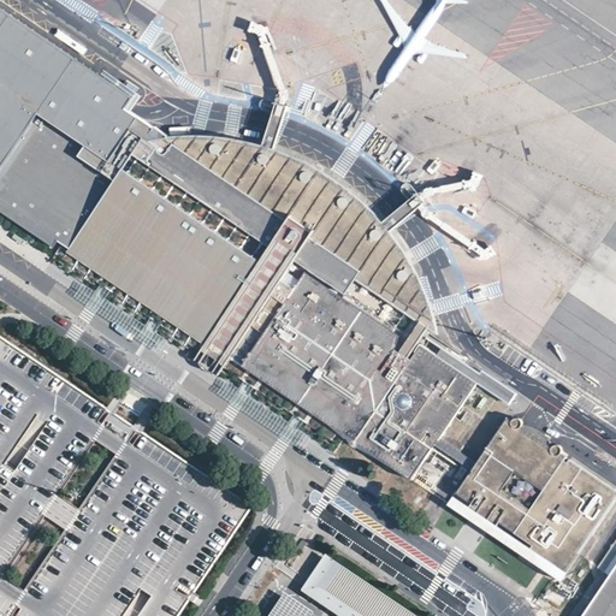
[(141,138),(146,141),(166,137),(166,135),(131,111),(141,96),(136,94),(140,88),(126,80),(123,84),(104,70),(99,75),(0,9),(0,88),(36,116),(84,147),(77,155),(113,179),(122,169),(130,155),(141,138)]
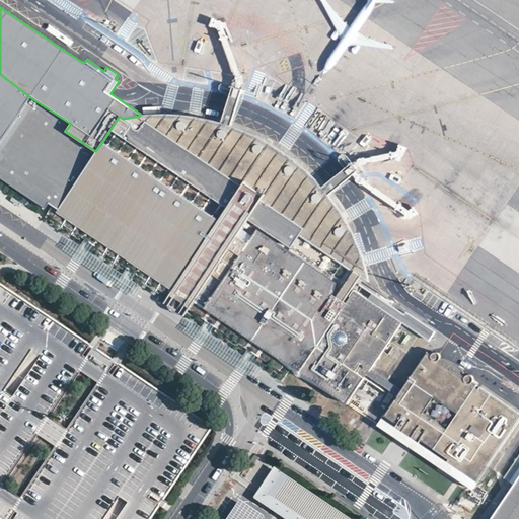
[(0,142),(30,97),(0,74),(0,142)]
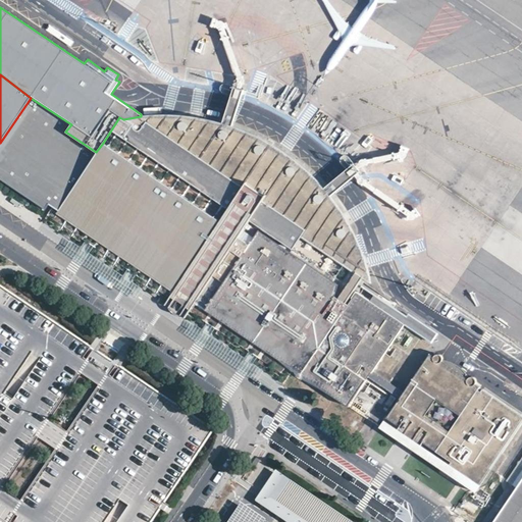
[(235,86),(221,122),(232,126),(245,89),(235,86)]
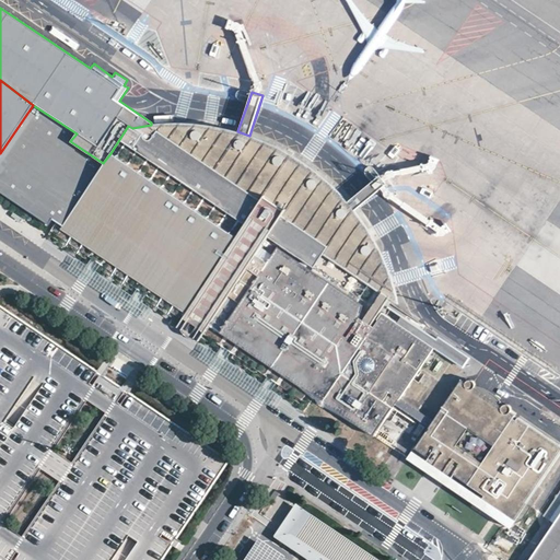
[(61,226),(60,230),(100,256),(123,272),(144,287),(185,314),(176,327),(181,330),(183,335),(186,337),(190,337),(198,341),(209,327),(232,342),(278,373),(371,434),(395,405),(399,398),(433,349),(463,368),(468,359),(438,338),(436,340),(385,304),(389,300),(397,302),(394,292),(388,275),(380,254),(375,244),(369,232),(360,220),(353,210),(347,202),(340,195),(333,186),(323,177),(314,170),(306,164),(299,160),(291,155),(282,150),(272,144),(258,139),(249,136),(237,131),(225,129),(211,126),(195,124),(179,124),(163,124),(151,125),(132,128),(128,126),(118,141),(243,225),(234,237),(111,153),(103,163),(70,141),(77,133),(33,105),(0,153),(0,193),(48,225),(51,220),(61,226)]
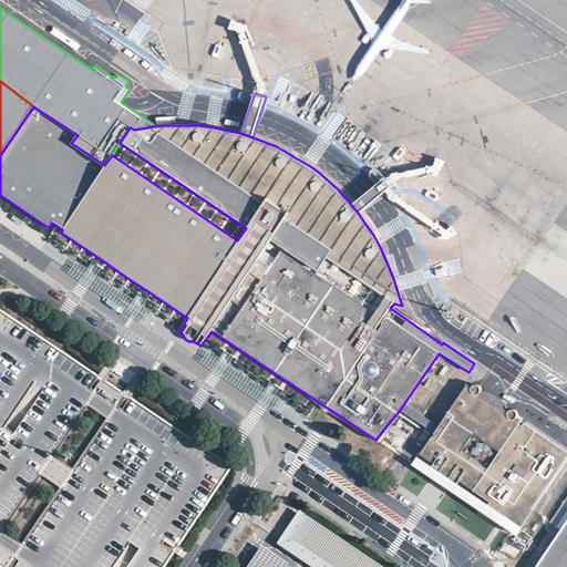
[(385,177),(351,205),(358,213),(392,185),(385,177)]
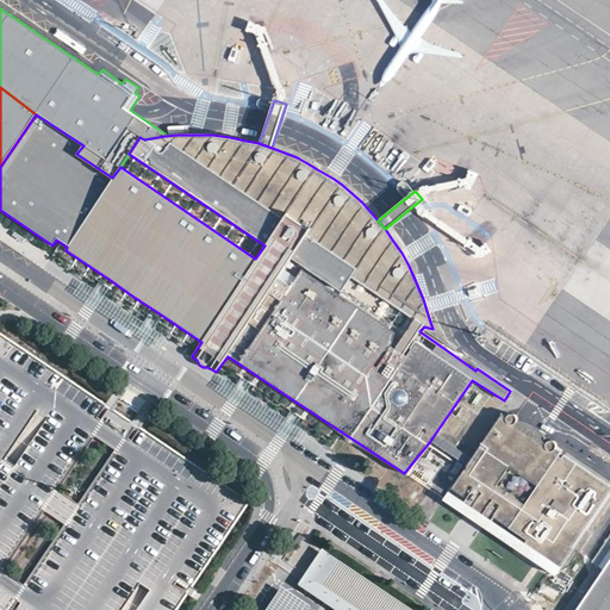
[(473,458),(435,434),(430,441),(467,466),(450,489),(466,498),(464,502),(491,521),(493,518),(515,533),(527,540),(526,543),(561,567),(609,495),(609,485),(565,455),(562,459),(558,456),(561,452),(555,448),(555,447),(555,446),(554,443),(554,442),(552,441),(551,441),(548,441),(547,442),(543,434),(536,429),(529,424),(517,421),(517,418),(516,417),(515,416),(514,415),(512,414),(511,414),(510,414),(509,414),(506,415),(505,416),(500,415),(473,458)]
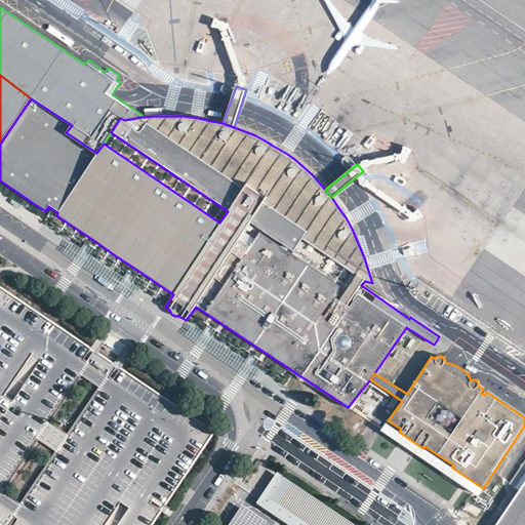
[(309,524),(276,502),(290,482),(276,473),(255,502),(280,519),(287,524),(309,524)]
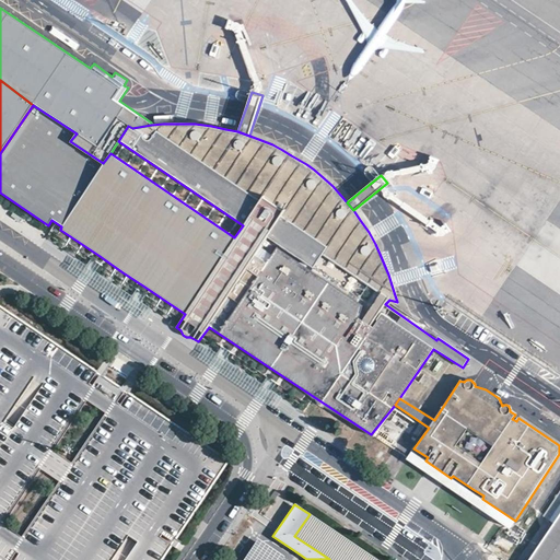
[(376,559),(310,514),(294,536),(329,559),(376,559)]
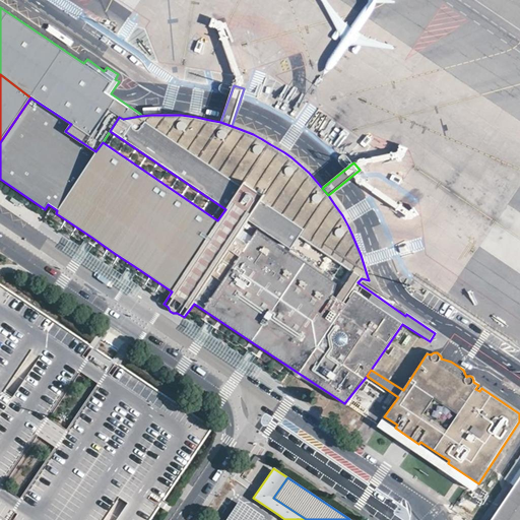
[(519,519),(519,478),(492,519),(519,519)]
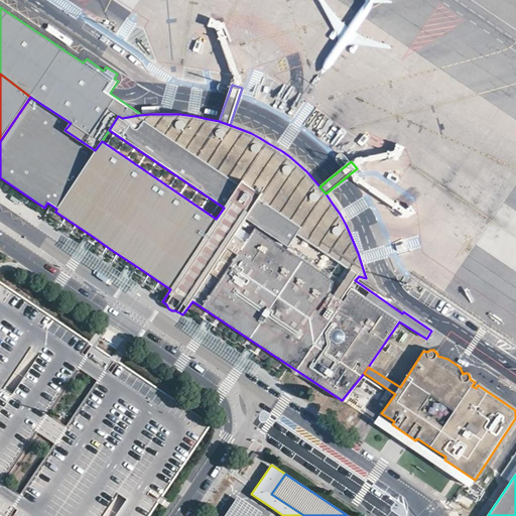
[(259,515),(261,514),(237,498),(224,515),(259,515)]
